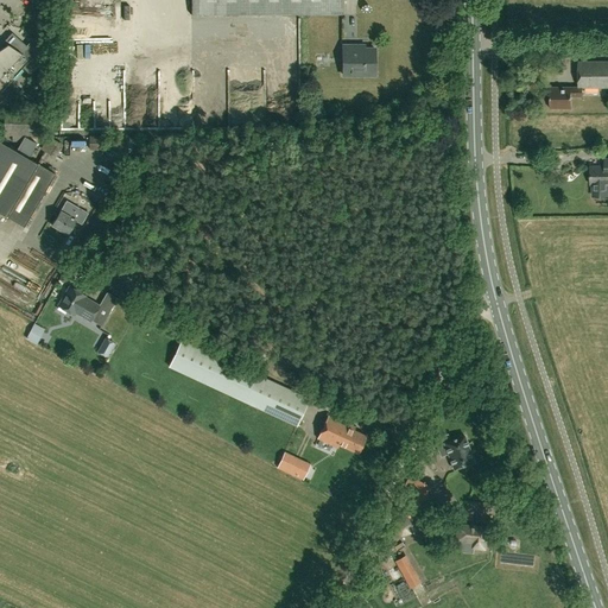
[(191,0),(192,16),(343,14),(342,0),(191,0)]
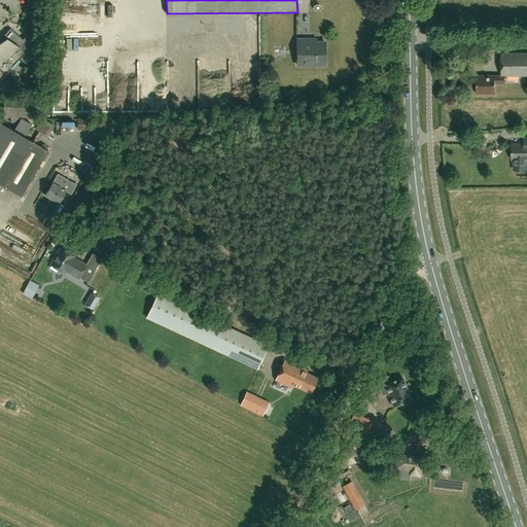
[(2,38),(5,40),(0,43),(0,79),(20,59),(26,64),(40,49),(33,43),(31,46),(10,29),(2,38)]
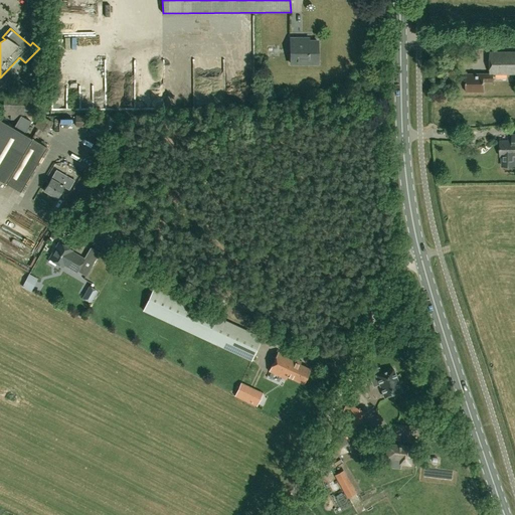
[(291,63),(318,63),(317,39),(309,39),(309,36),(290,36),(291,63)]
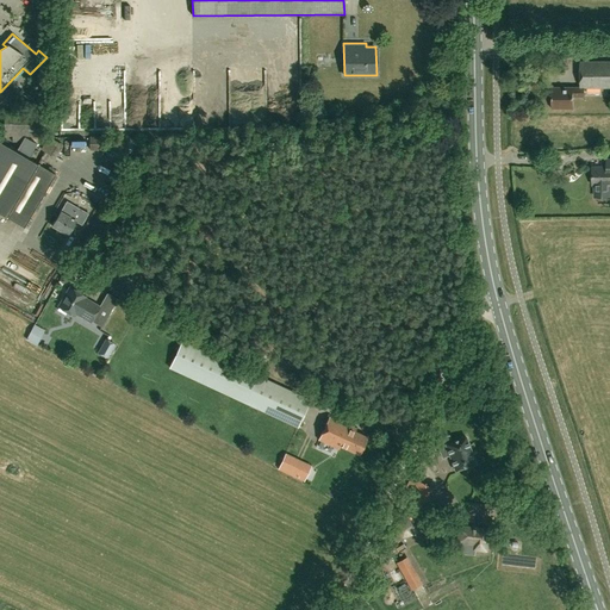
[(165,50),(168,64),(176,63),(174,49),(165,50)]
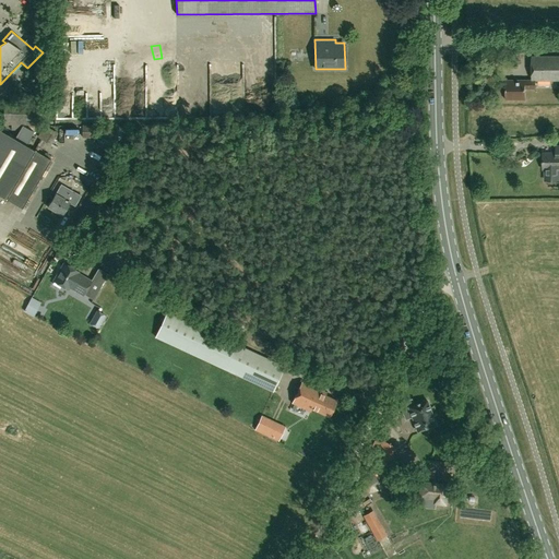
[(558,56),(532,57),(532,80),(536,81),(547,81),(558,81),(558,56)]
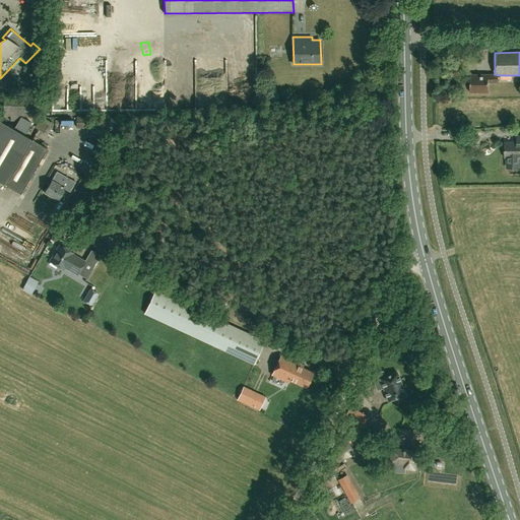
[(499,82),(499,75),(495,74),(470,74),(470,92),(489,92),(489,82),(499,82)]
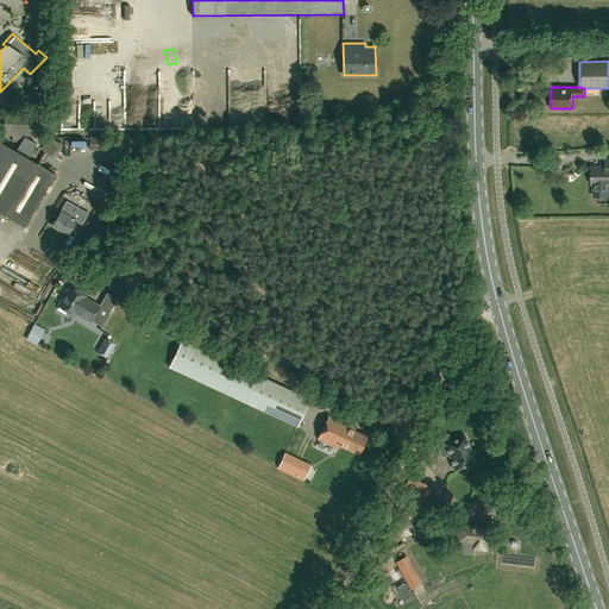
[(5,136),(41,137),(42,112),(5,111),(5,136)]
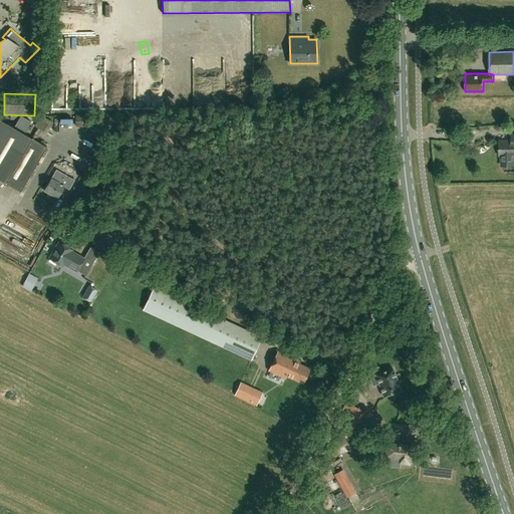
[(53,122),(42,115),(35,127),(46,135),(53,122)]
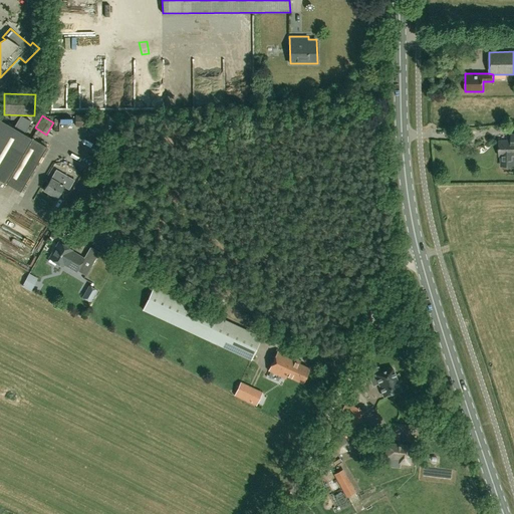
[(47,148),(0,119),(0,180),(20,193),(47,148)]
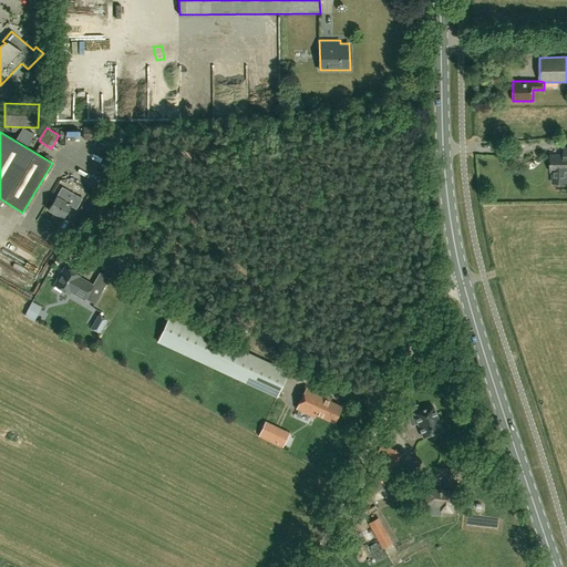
[(113,145),(101,138),(96,147),(109,154),(113,145)]
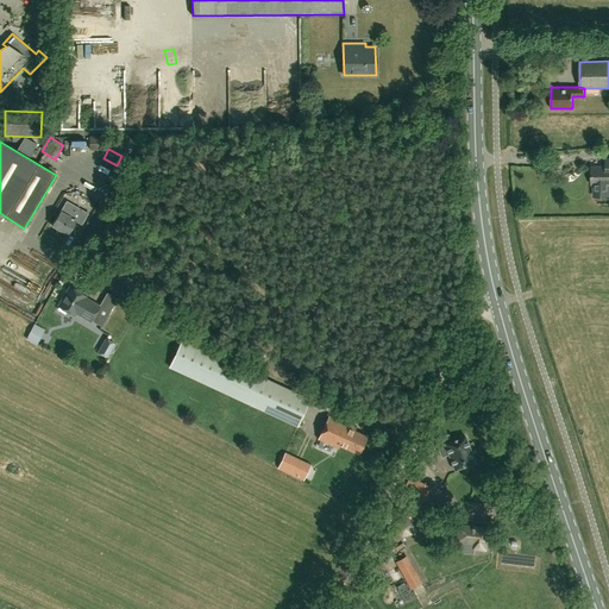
[(592,167),(591,186),(594,186),(594,198),(608,198),(608,186),(608,184),(608,159),(607,159),(607,167),(592,167)]
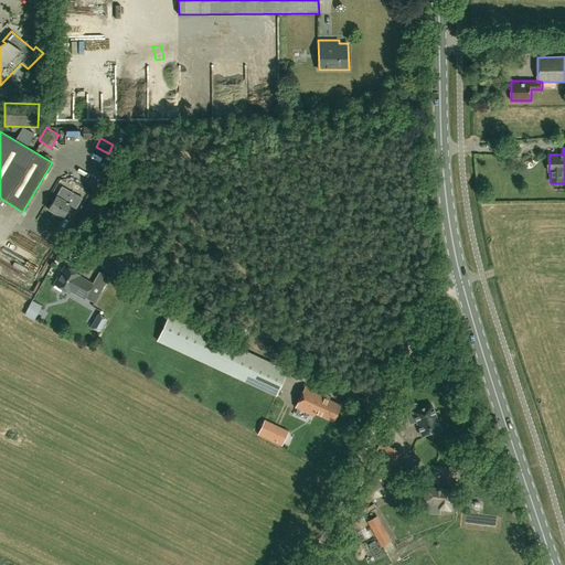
[(76,168),(73,173),(84,179),(86,173),(76,168)]
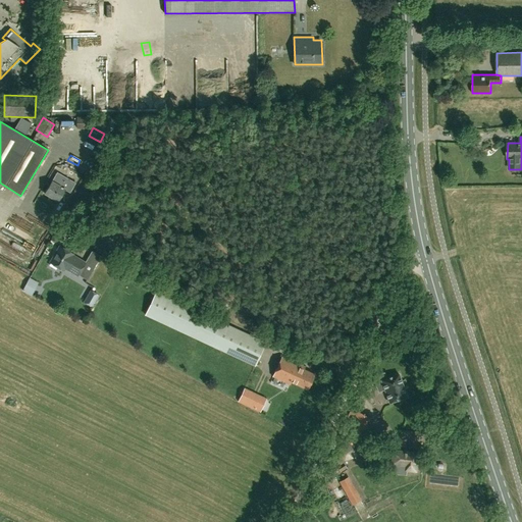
[(36,173),(43,176),(47,165),(41,162),(36,173)]
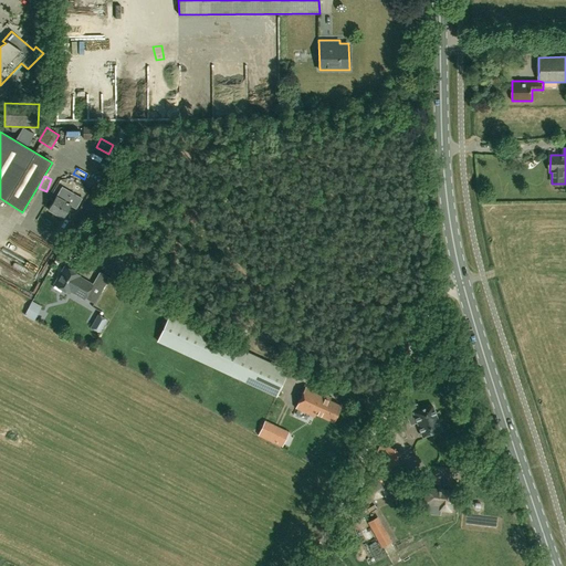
[(82,199),(62,187),(49,210),(63,219),(71,206),(76,209),(82,199)]
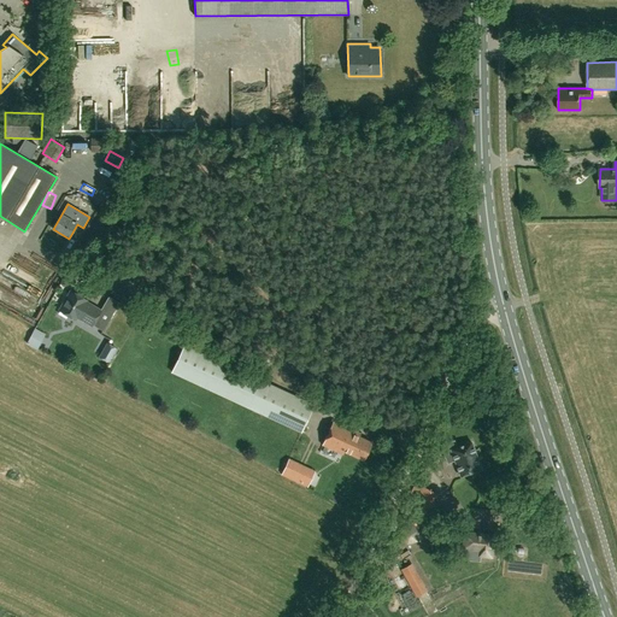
[(90,327),(92,325),(104,331),(119,303),(109,297),(100,310),(86,301),(87,301),(70,292),(59,311),(76,319),(90,327)]
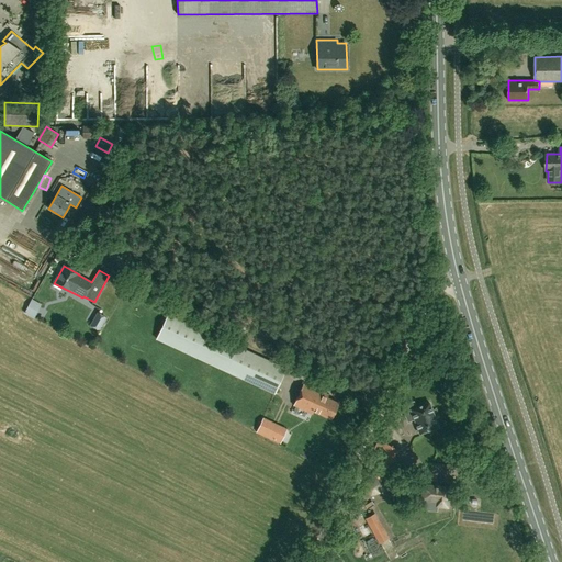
[(30,298),(21,311),(31,316),(38,303),(30,298)]
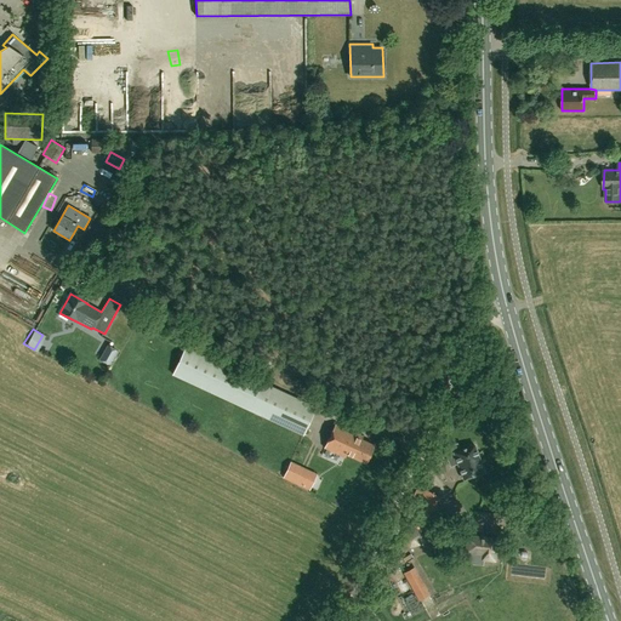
[(317,409),(265,382),(188,343),(175,371),(303,436),(317,409)]
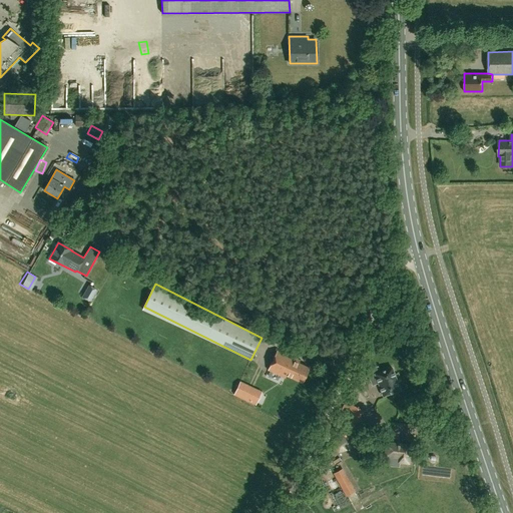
[(94,293),(88,288),(81,298),(88,303),(94,293)]
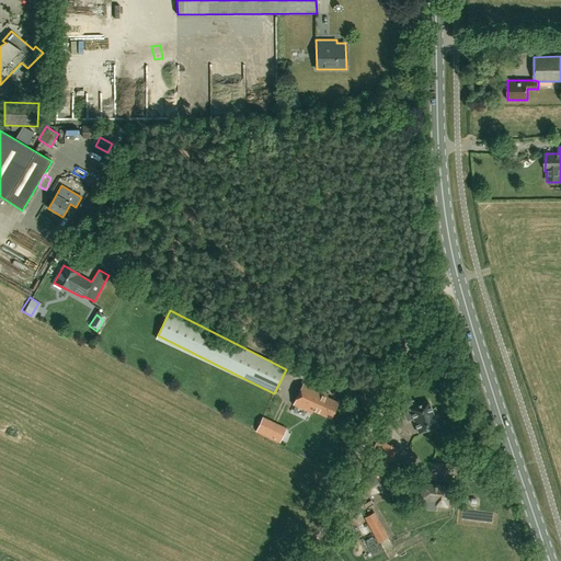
[(313,411),(331,420),(339,403),(327,398),(328,396),(304,384),(294,405),(312,414),(313,411)]
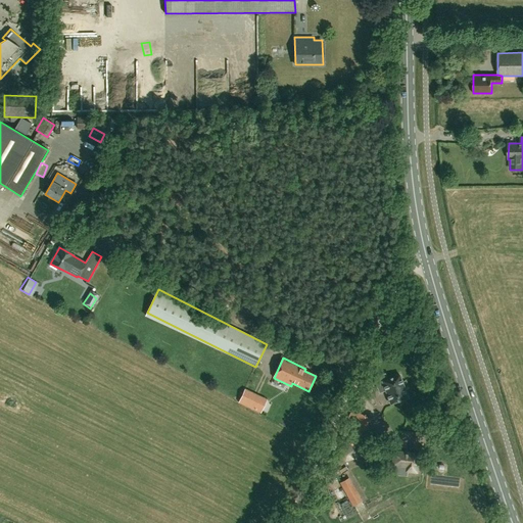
[(385,373),(373,377),(379,393),(385,390),(390,402),(390,403),(391,403),(407,397),(407,398),(408,397),(408,396),(399,376),(399,375),(398,375),(387,379),(385,373)]
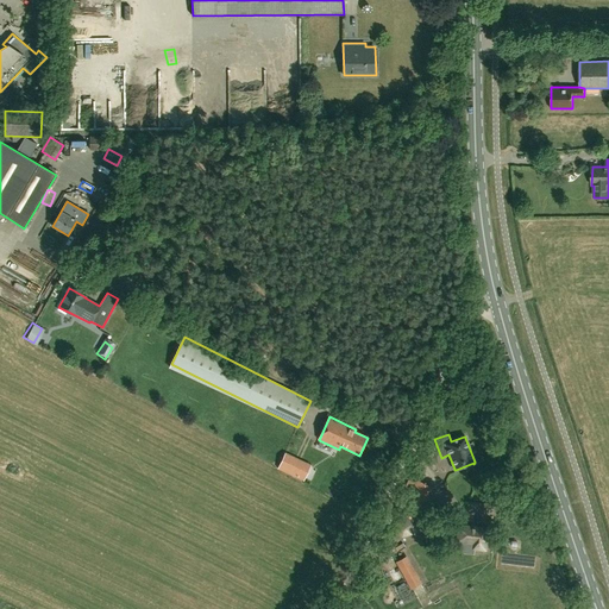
[(278,469),(295,477),(302,462),(286,453),(278,469)]
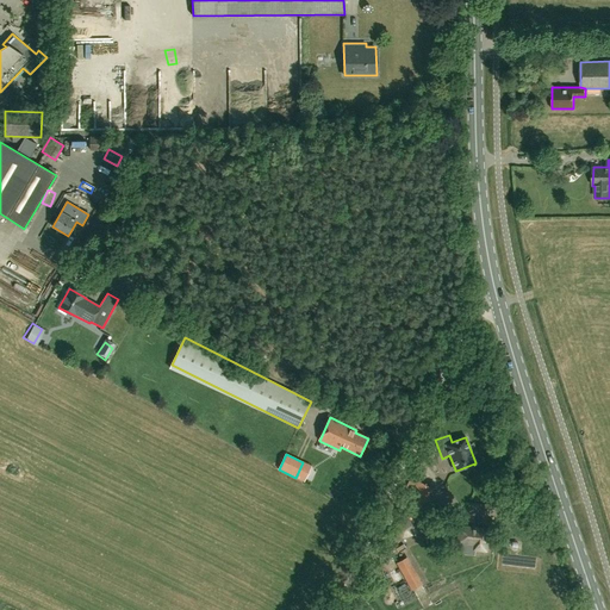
[(417,481),(405,511),(409,512),(406,518),(396,522),(396,533),(404,539),(414,534),(416,526),(431,487),(417,481)]
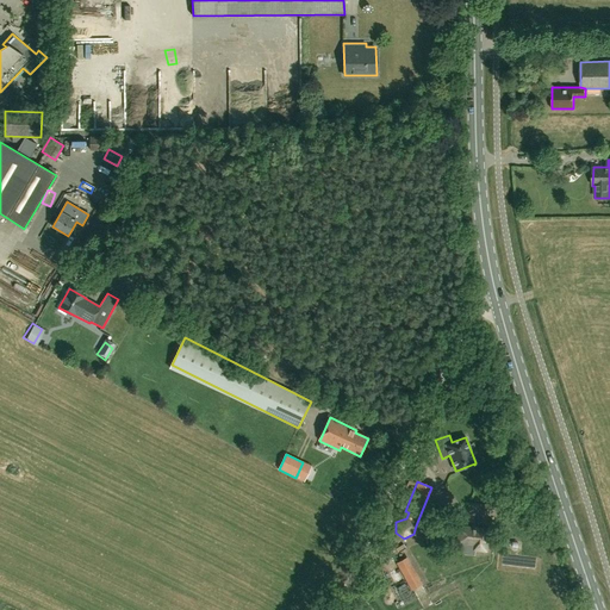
[(474,551),(486,552),(489,529),(460,527),(459,543),(474,545),(474,551)]
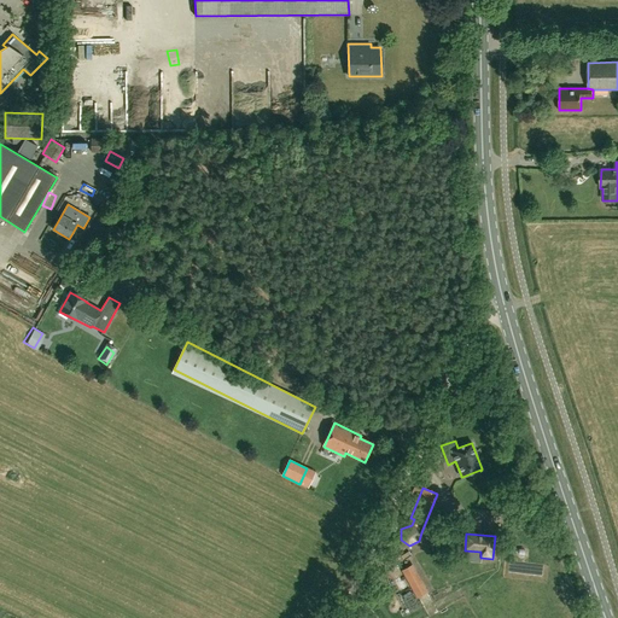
[(401,570),(412,590),(423,583),(413,564),(401,570)]
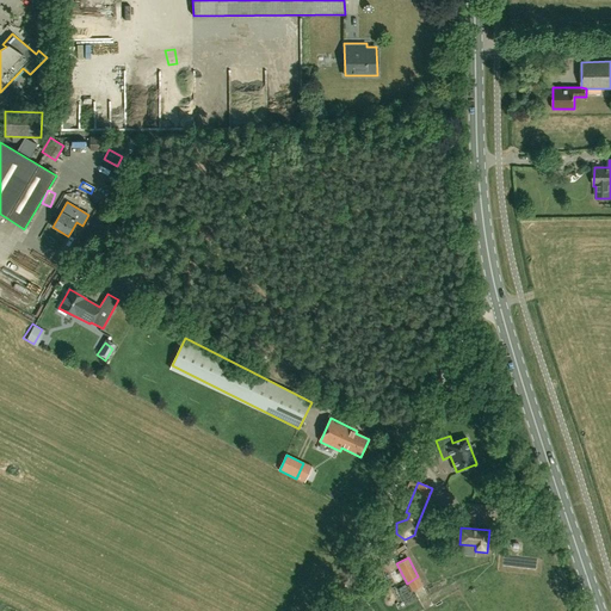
[(411,590),(405,593),(409,602),(415,598),(411,590)]
